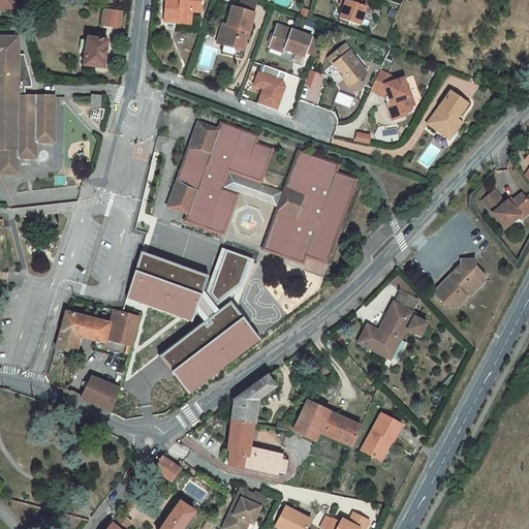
[(14,0),(0,0),(0,7),(14,8),(14,0)]
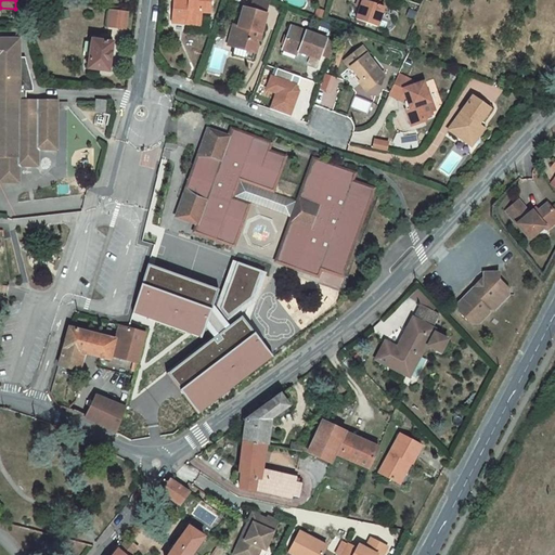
[(210,0),(173,0),(172,17),(188,18),(186,24),(201,25),(202,12),(210,13),(210,0)]
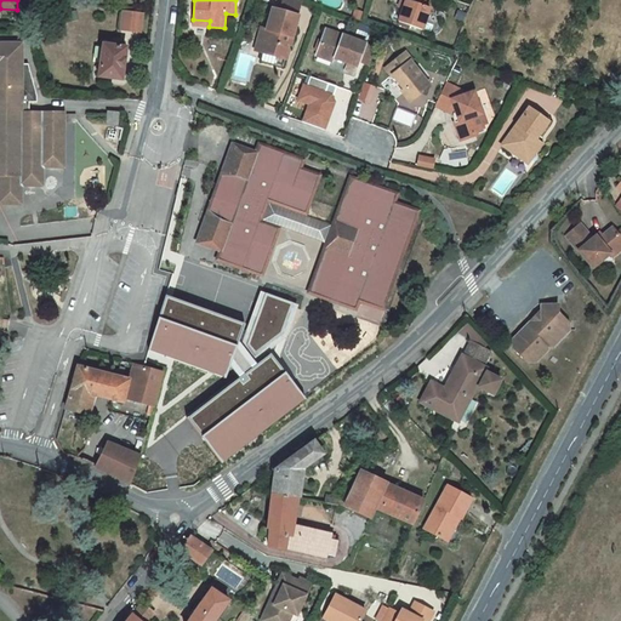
[(290,0),(283,0),(280,11),(297,16),(301,3),(290,0)]
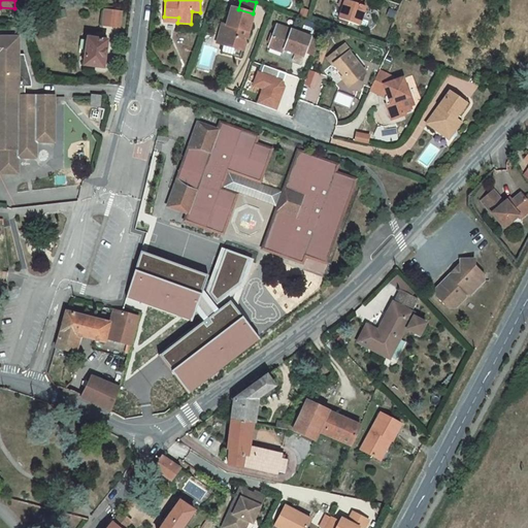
[(342,8),(338,19),(359,26),(365,7),(359,4),(360,0),(343,0),(345,1),(342,8)]
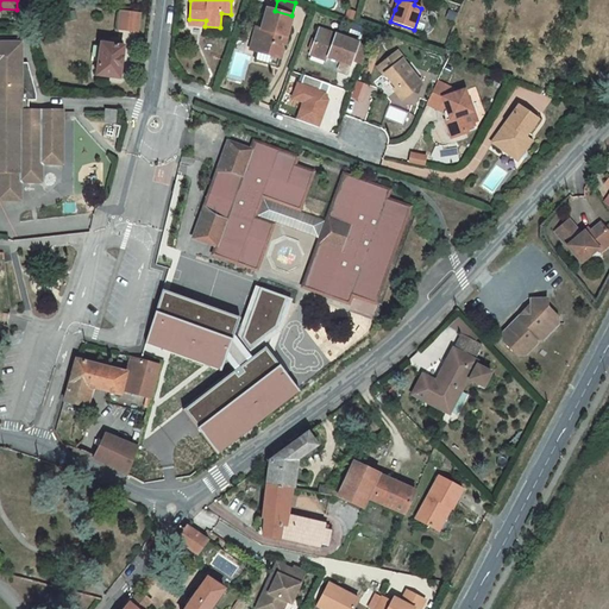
[(275,11),(268,8),(262,29),(256,51),(258,51),(281,58),(293,16),(292,16),(275,11)]
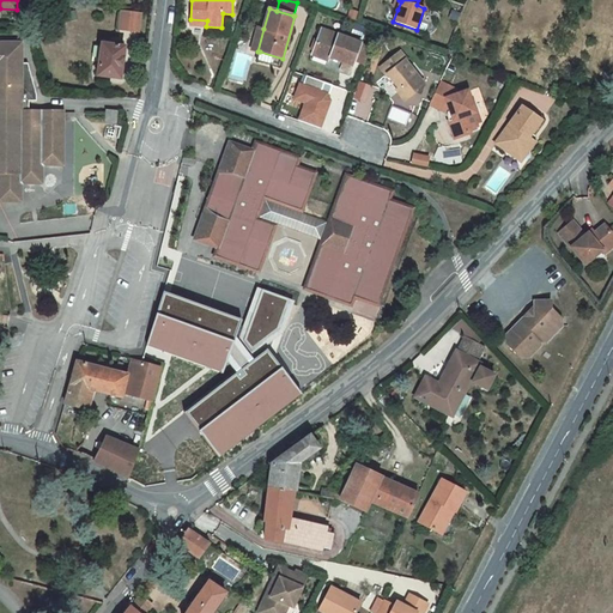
[(131,12),(122,11),(120,29),(128,30),(131,12)]
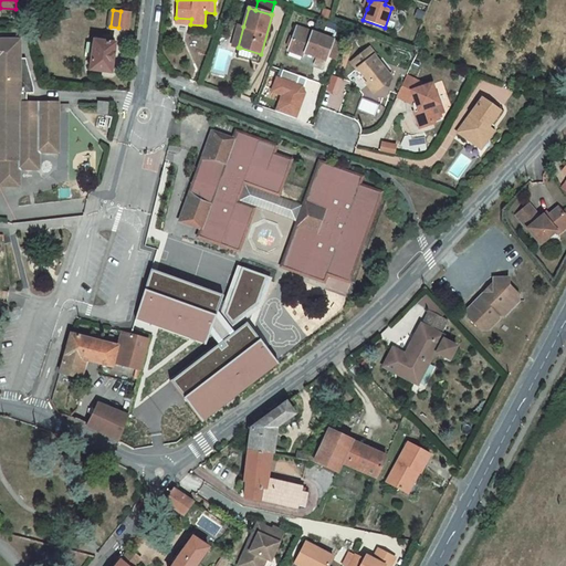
[(130,12),(121,11),(118,28),(118,29),(128,30),(130,12)]
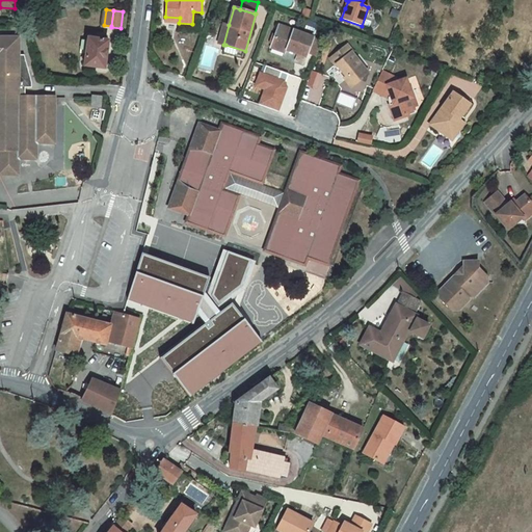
[(224,24),(219,43),(223,45),(229,25),(224,24)]
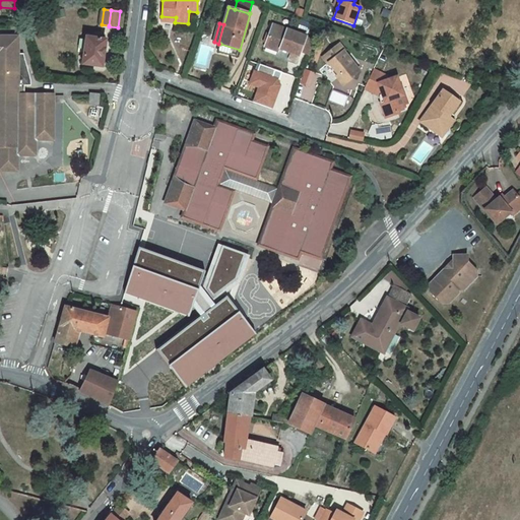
[(273,24),(266,44),(279,49),(299,56),(301,52),(306,38),(306,37),(273,24)]
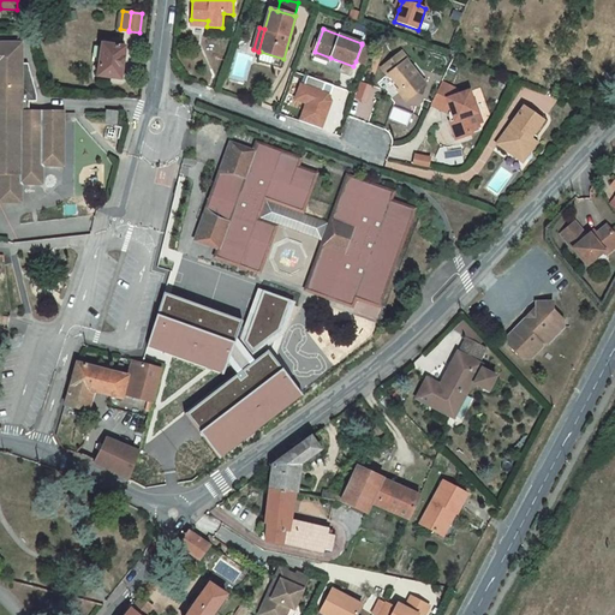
[(0,202),(21,202),(21,184),(42,184),(42,166),(63,166),(64,121),(75,121),(76,113),(64,114),(64,112),(29,112),(29,102),(37,102),(37,96),(28,64),(22,64),(22,43),(0,43),(0,202)]
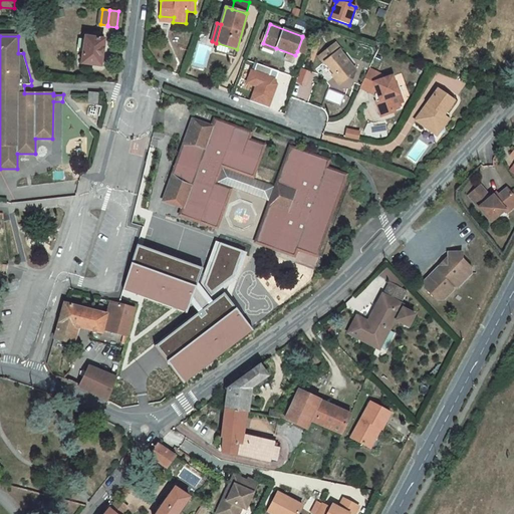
[(104,40),(85,37),(81,63),(100,66),(104,40)]
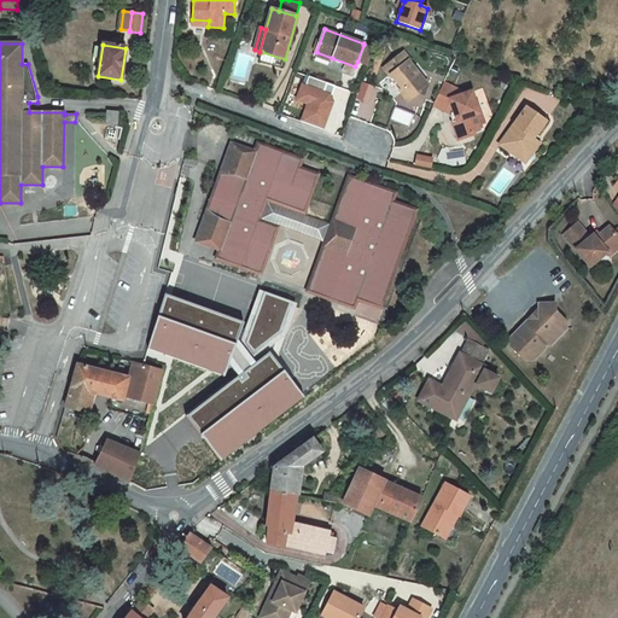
[(373,48),(363,45),(357,62),(367,65),(373,48)]
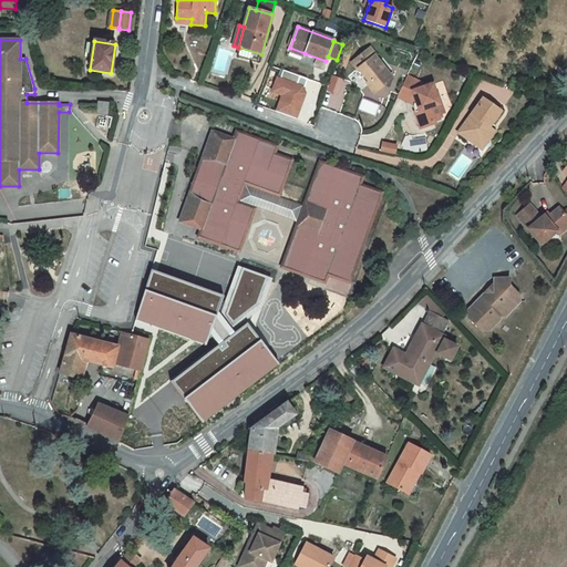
[(240,48),(238,57),(259,62),(261,54),(240,48)]
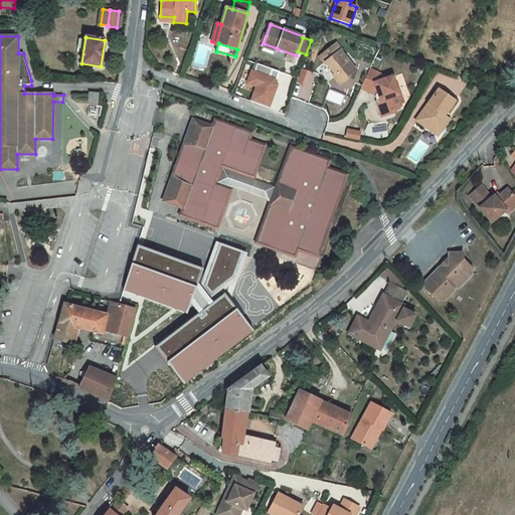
[(336,43),(331,47),(336,54),(340,50),(341,50),(336,43)]
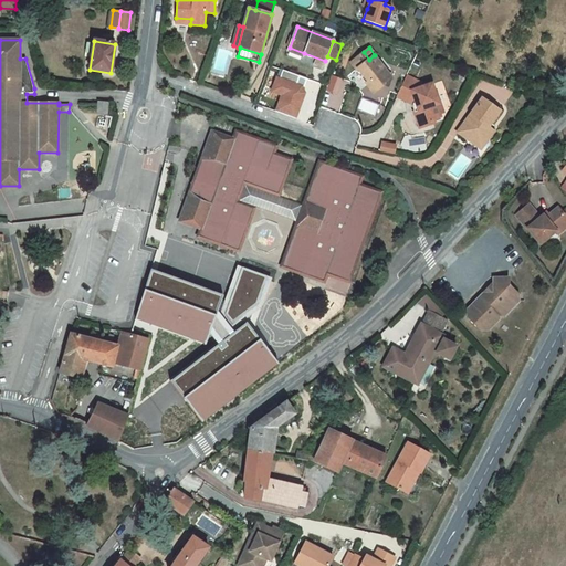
[(364,52),(352,62),(357,70),(358,69),(368,82),(366,83),(374,93),(384,85),(383,84),(391,77),(374,55),(369,60),(364,52)]
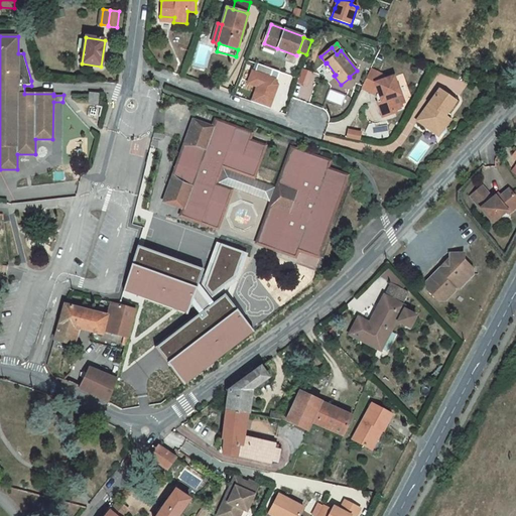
[(255,88),(251,101),(271,108),(281,80),(270,76),(272,70),(255,63),(248,85),(255,88)]
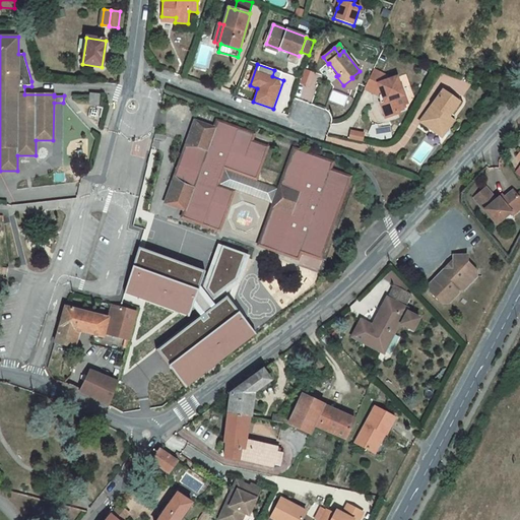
[(374,70),(365,88),(380,95),(382,94),(384,102),(381,103),(385,118),(398,114),(397,110),(404,108),(403,105),(400,96),(402,95),(399,86),(396,77),(392,79),(374,70)]
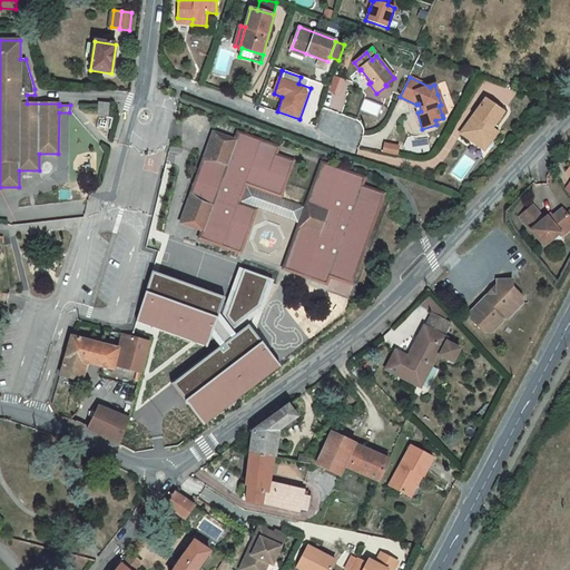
[(485,99),(460,134),(479,147),(487,137),(491,140),(497,133),(491,128),(503,112),(485,99)]
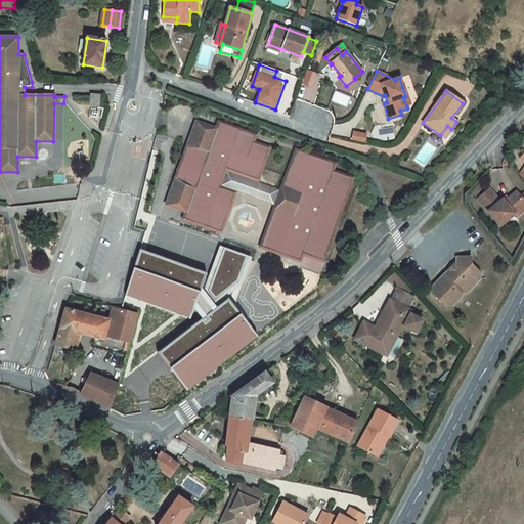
[(101,94),(91,94),(90,105),(100,106),(101,94)]
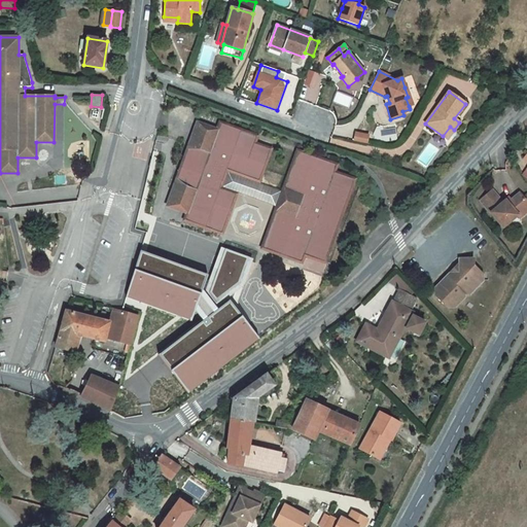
[(197,121),(188,145),(190,145),(212,153),(215,147),(213,146),(219,130),(197,121)]
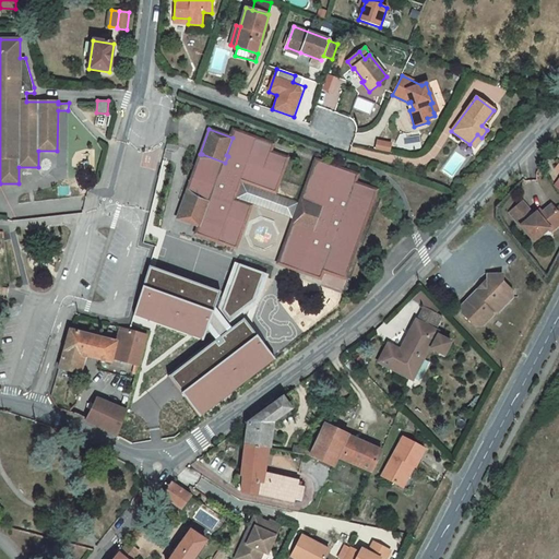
[(200,226),(198,233),(235,247),(249,206),(232,200),(240,178),(274,190),(286,159),(269,153),(272,145),(235,131),(233,138),(226,155),(228,156),(225,163),(202,154),(188,194),(211,202),(209,210),(206,209),(200,226)]
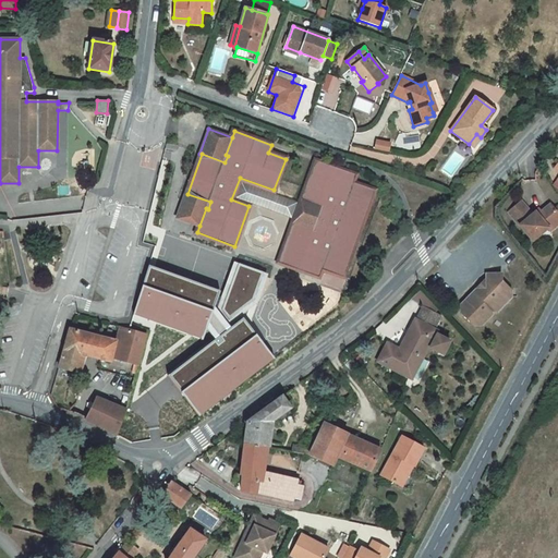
[(476,134),(469,144),(473,147),(481,137),(476,134)]
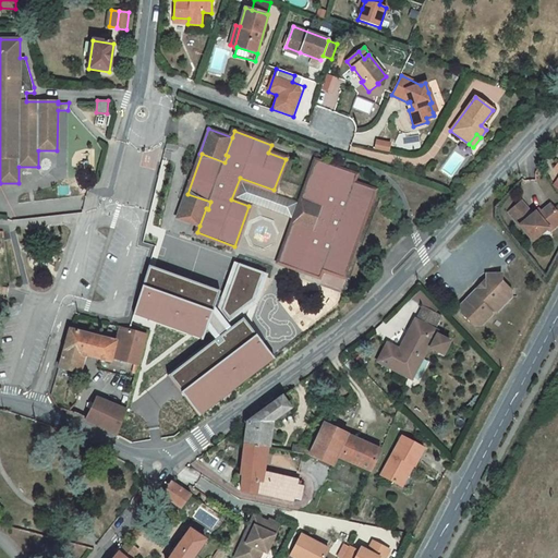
[(388,152),(390,144),(377,142),(375,149),(388,152)]
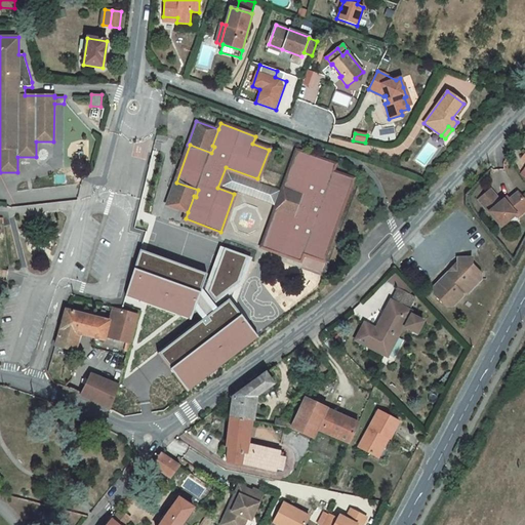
[(276,209),(263,246),(299,260),(303,252),(323,259),(352,179),(331,172),(334,165),(297,152),(284,189),(301,195),(294,216),(276,209)]
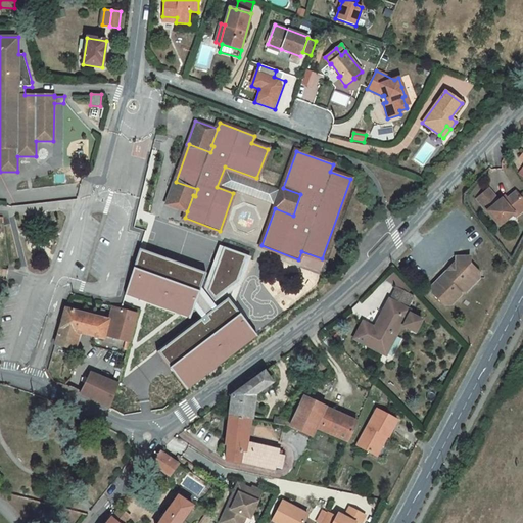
[(225,167),(217,187),(233,193),(234,190),(277,205),(275,208),(293,216),(300,194),(283,188),(281,192),(255,182),(256,178),(225,167)]
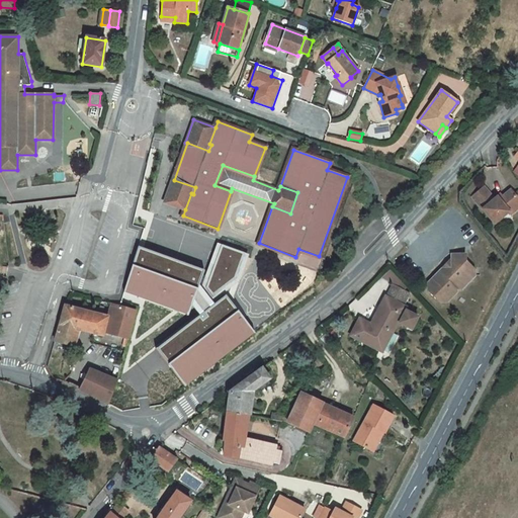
[(172,179),(164,202),(185,209),(191,193),(193,194),(195,187),(174,180),(172,179)]
